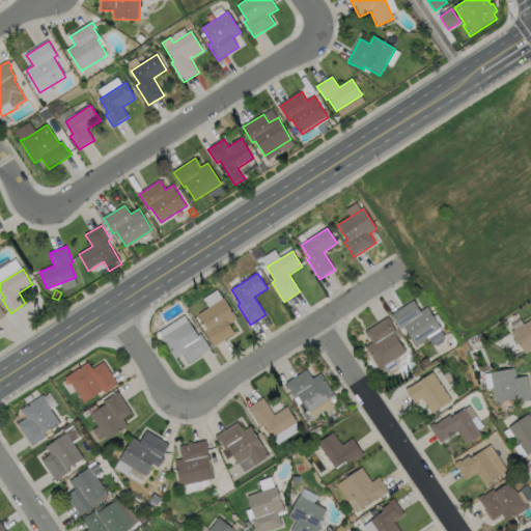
[(235,334),(215,347),(205,332),(208,330),(199,314),(224,298),(238,319),(229,325),(235,334)]
